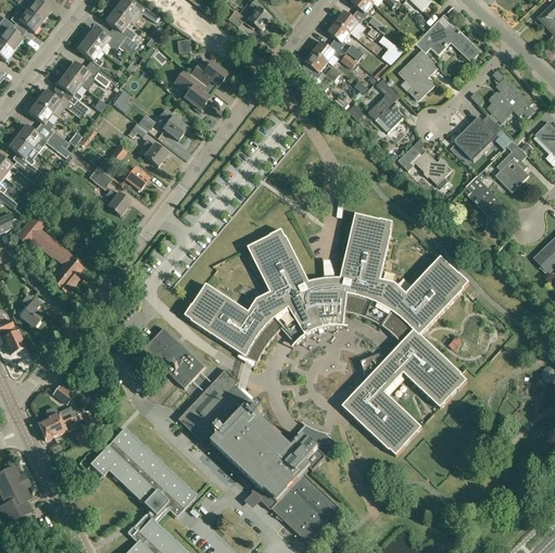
[(32,0),(25,9),(41,22),(50,10),(37,0),(32,0)]
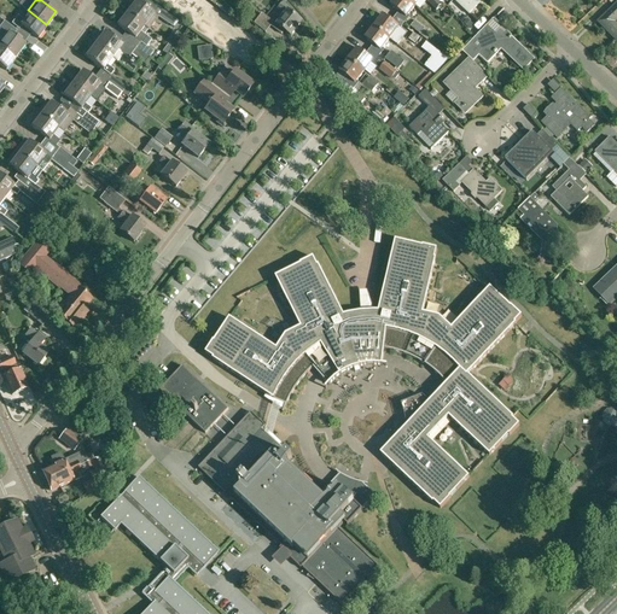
[(132,0),(124,10),(143,23),(146,25),(156,12),(170,22),(175,16),(162,7),(157,4),(152,10),(139,0),(132,0)]
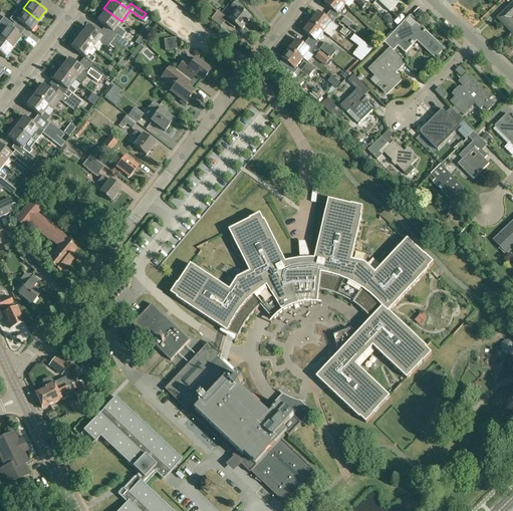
[(176,0),(188,8),(191,4),(185,0),(176,0)]
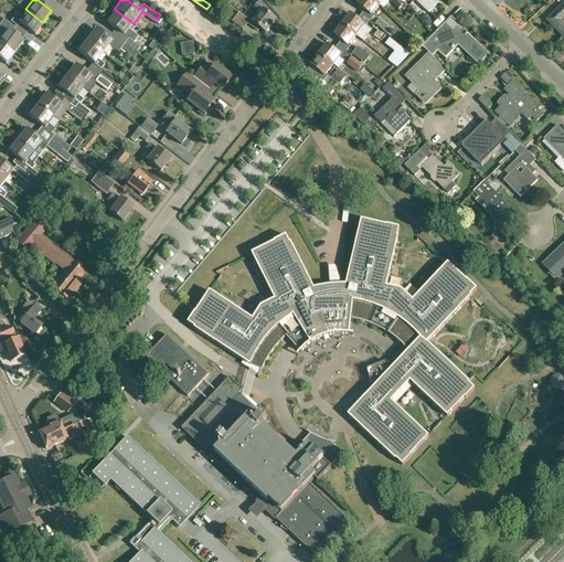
[(256,29),(258,25),(265,30),(275,17),(263,7),(264,4),(257,0),(253,6),(259,11),(253,20),(238,10),(231,19),(242,28),(246,21),(256,29)]
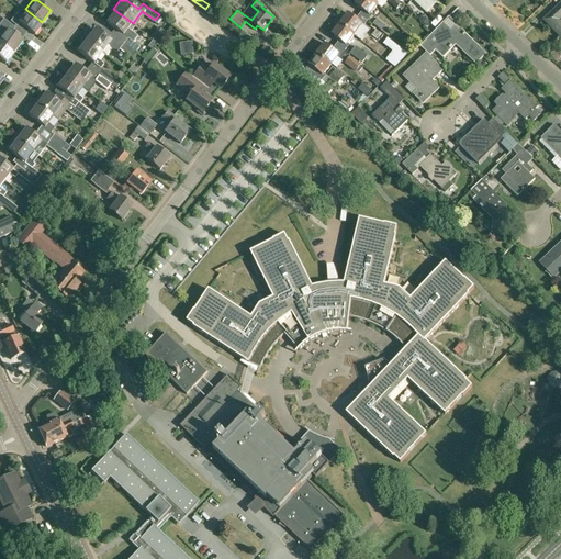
[(376,2),(372,0),(355,0),(354,2),(361,9),(358,13),(366,19),(371,12),(370,10),(376,2)]
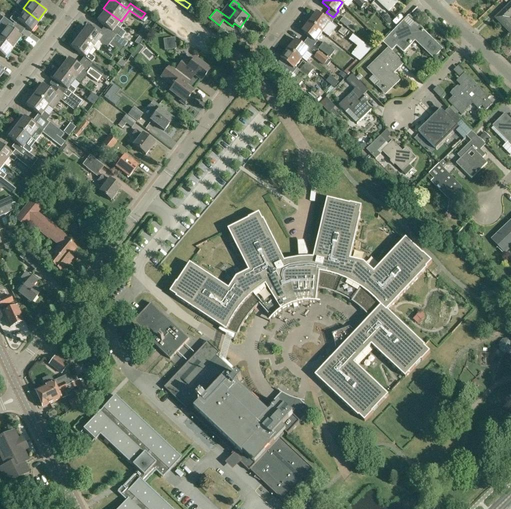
[(377,0),(387,9),(396,0),(377,0)]
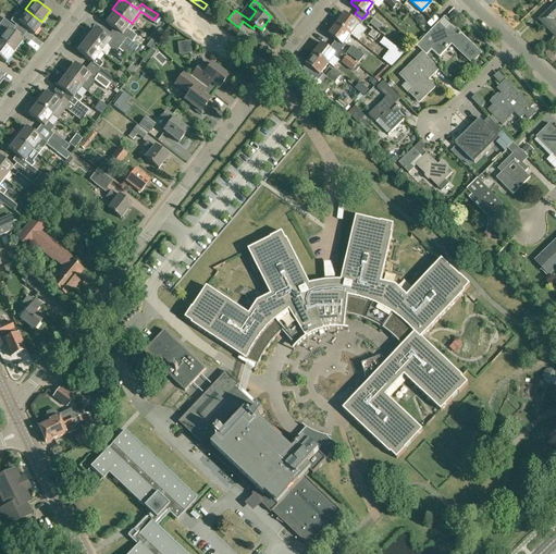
[(555,35),(555,19),(554,17),(555,14),(555,0),(554,0),(539,17),(555,35)]
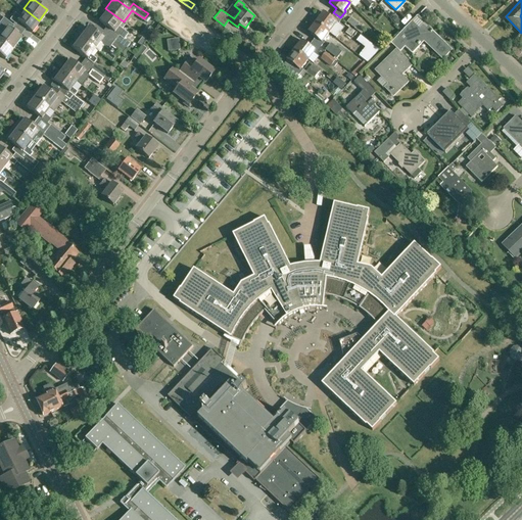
[(39,20),(24,8),(19,15),(13,11),(8,17),(14,22),(16,19),(31,31),(39,20)]
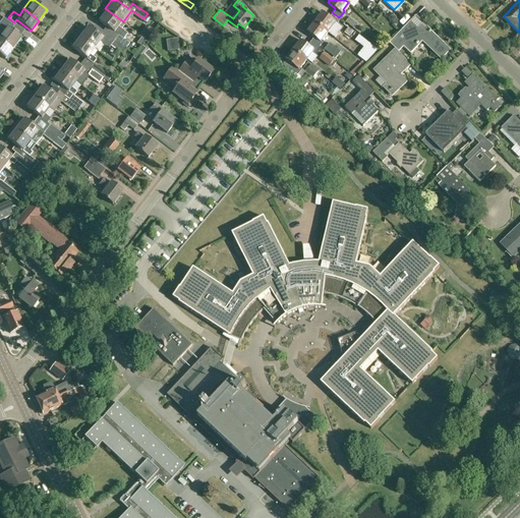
[(120,19),(105,8),(97,18),(116,33),(113,38),(124,46),(127,41),(122,37),(126,32),(116,23),(120,19)]
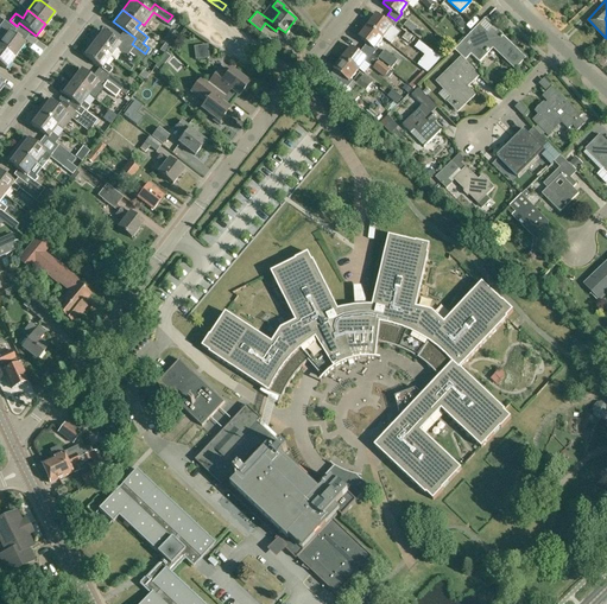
[(396,20),(387,14),(384,19),(375,12),(366,24),(381,36),(389,26),(391,27),(396,20)]
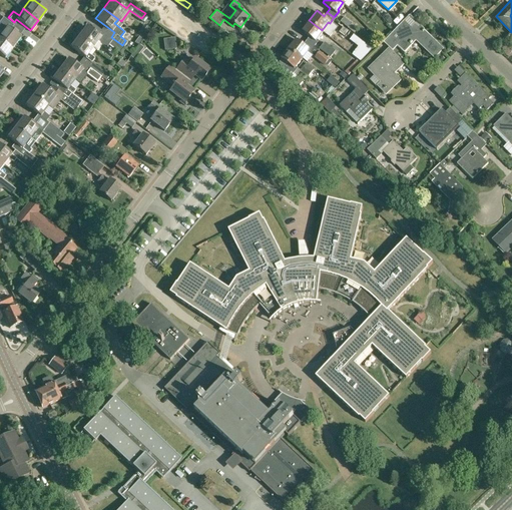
[(390,46),(392,48),(396,43),(404,50),(416,37),(435,55),(443,47),(408,14),(383,40),(390,46)]
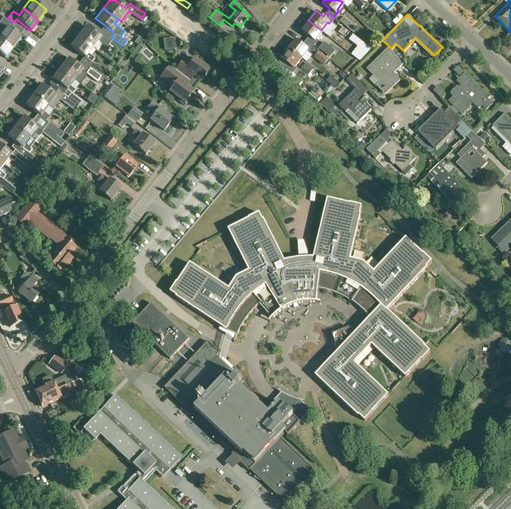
[(346,25),(347,25),(348,26),(352,30),(356,26),(342,15),(339,19),(346,25)]
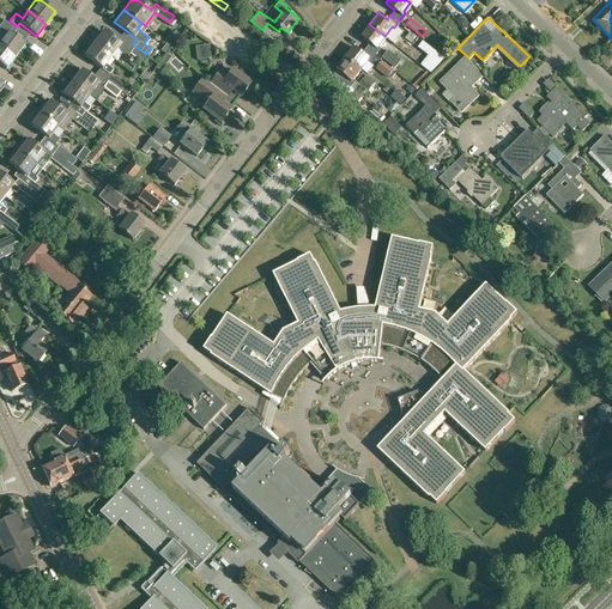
[(0,44),(14,55),(23,43),(11,34),(14,28),(4,19),(0,23),(0,44)]
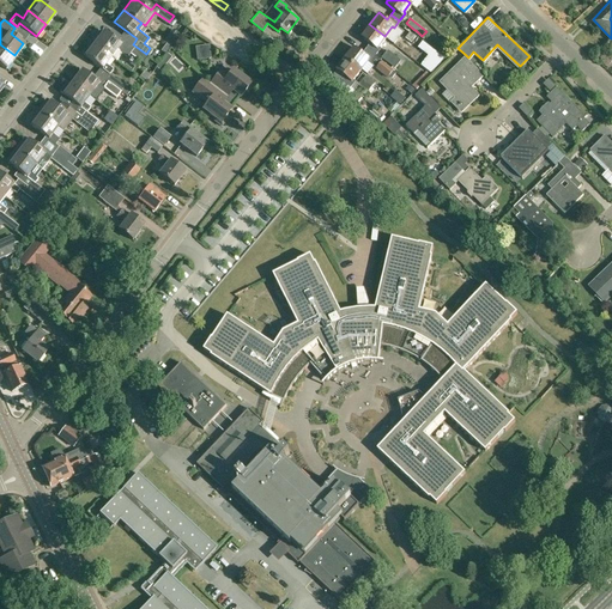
[(385,36),(369,24),(359,36),(369,43),(365,48),(374,54),(380,47),(377,44),(385,36)]
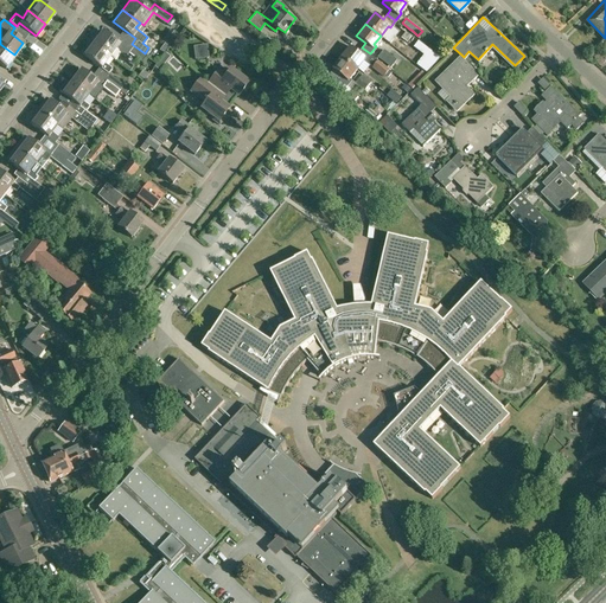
[(406,39),(410,33),(399,25),(395,31),(406,39)]
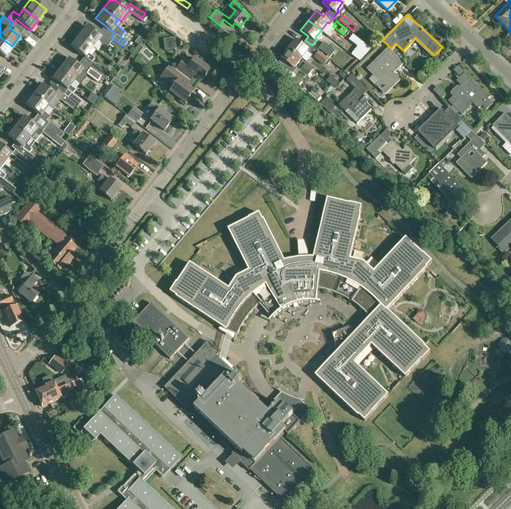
[(80,30),(77,34),(92,46),(97,40),(105,46),(108,42),(118,50),(122,45),(111,37),(109,39),(106,36),(98,29),(96,33),(85,24),(85,25),(83,24),(82,24),(79,28),(79,29),(80,30)]
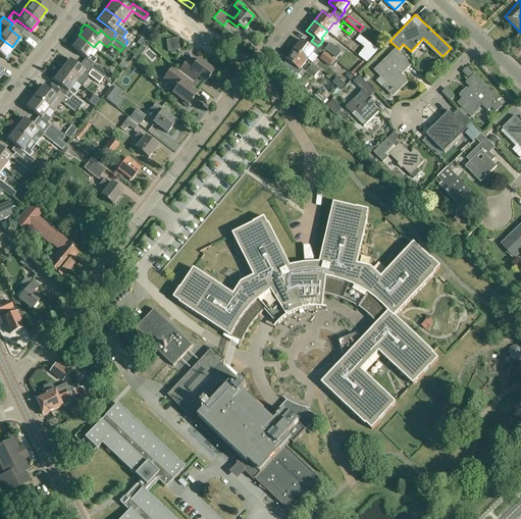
[(94,47),(79,35),(75,40),(74,39),(72,39),(69,43),(69,44),(71,45),(70,46),(86,57),(92,61),(95,57),(89,53),(94,47)]
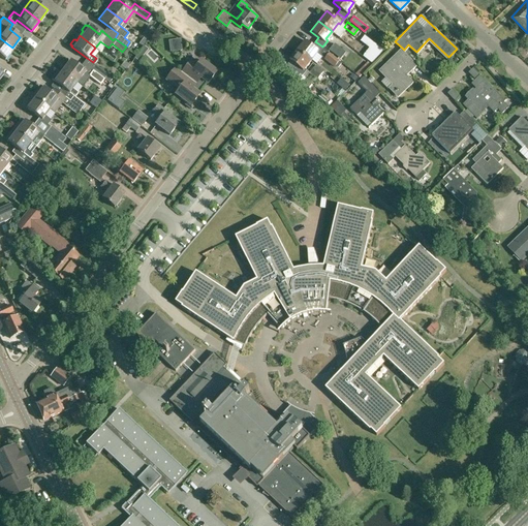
[(0,55),(4,58),(12,48),(0,38),(0,55)]
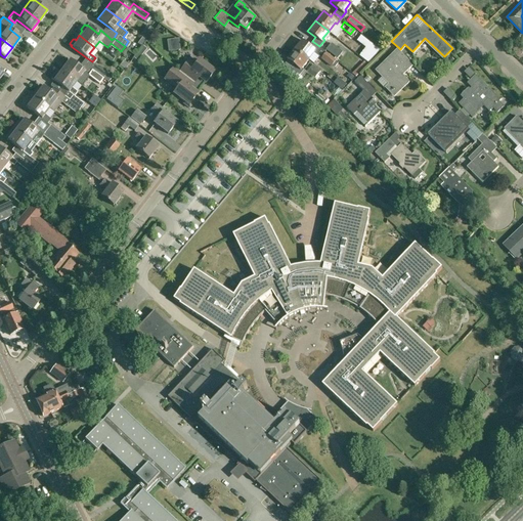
[(302,38),(294,48),(307,58),(313,50),(315,51),(319,46),(312,41),(309,44),(302,38)]
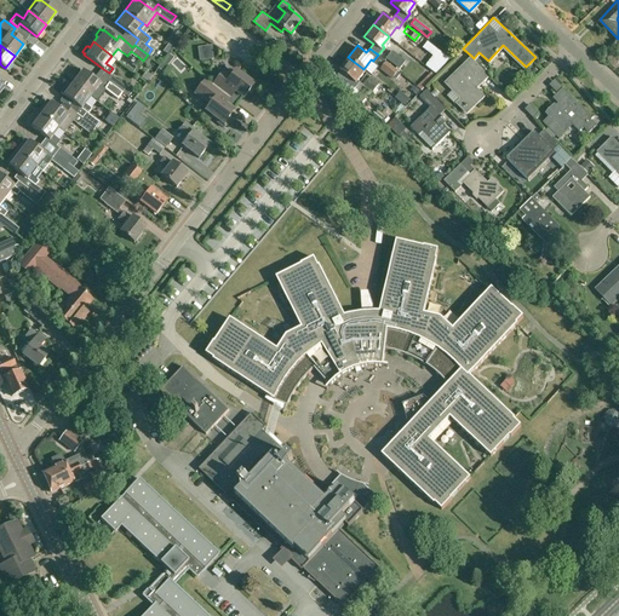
[(405,59),(401,56),(391,49),(385,56),(399,67),(405,59)]
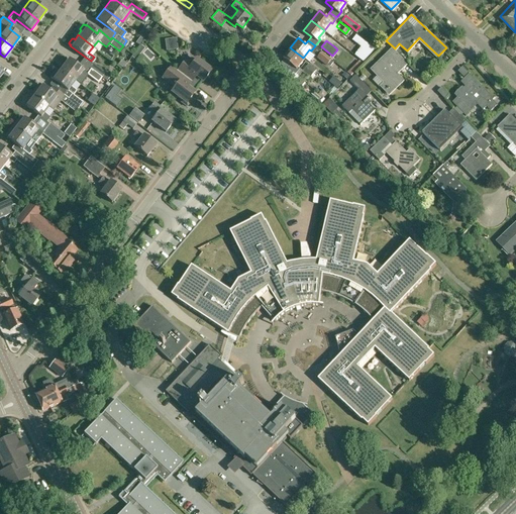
[(395,48),(393,46),(372,68),(377,73),(385,81),(381,85),(389,92),(402,78),(397,73),(407,62),(395,48)]
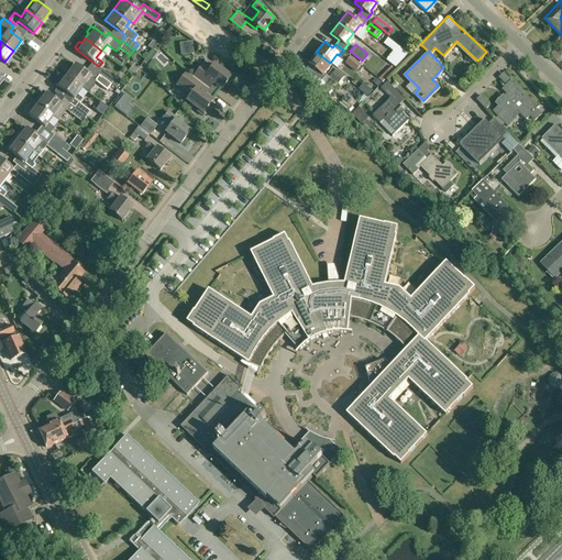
[(330,63),(316,52),(307,63),(316,69),(312,73),(320,78),(324,73),(323,72),(330,63)]
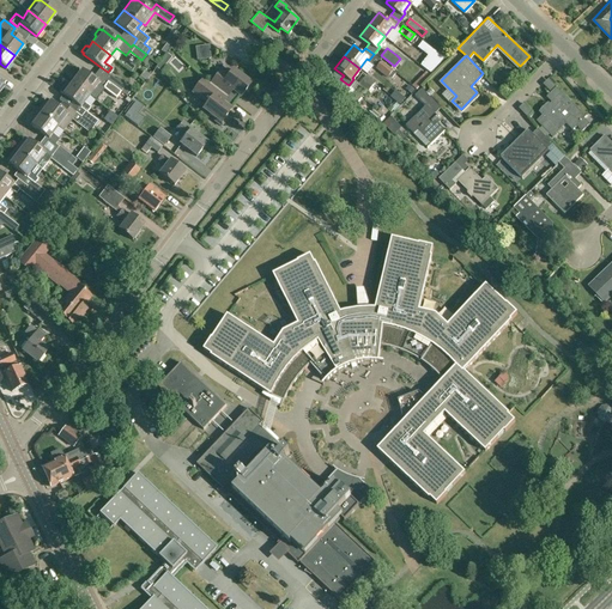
[(161,59),(155,66),(159,69),(164,62),(161,59)]
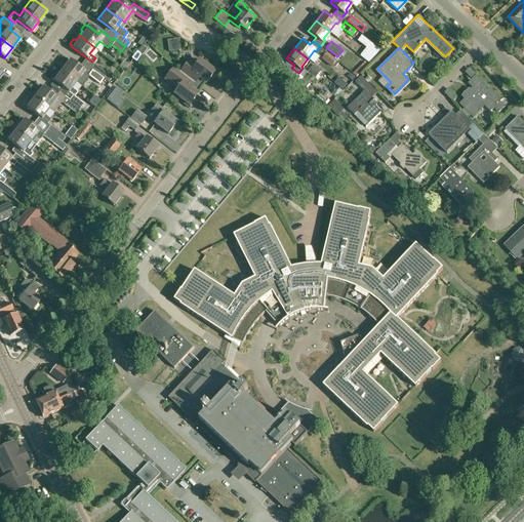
[(336,58),(326,51),(322,56),(331,65),(336,58)]
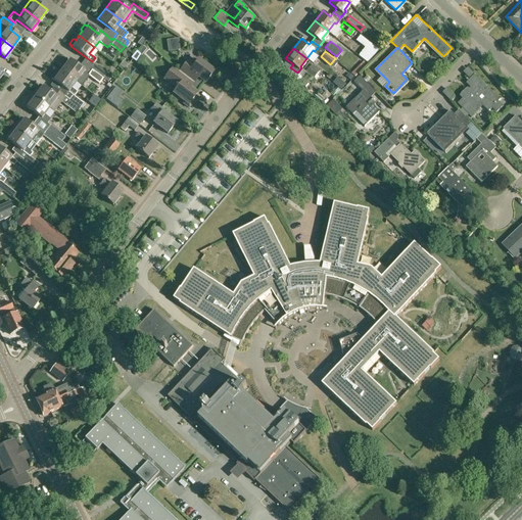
[(59,68),(75,80),(80,73),(83,76),(86,72),(83,69),(67,58),(59,68)]
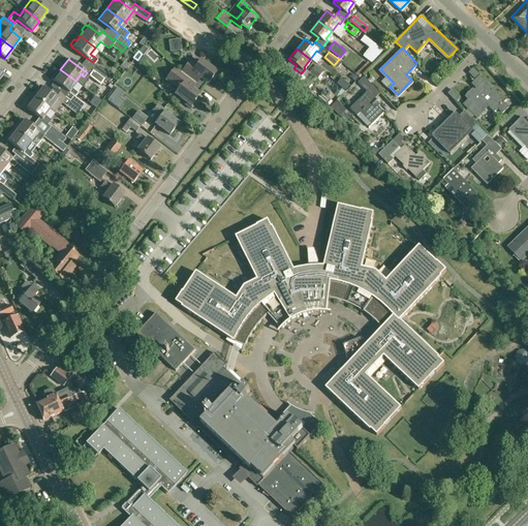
[(180,70),(192,80),(196,73),(207,82),(211,75),(213,76),(218,70),(211,65),(210,67),(199,59),(195,64),(188,59),(180,70)]
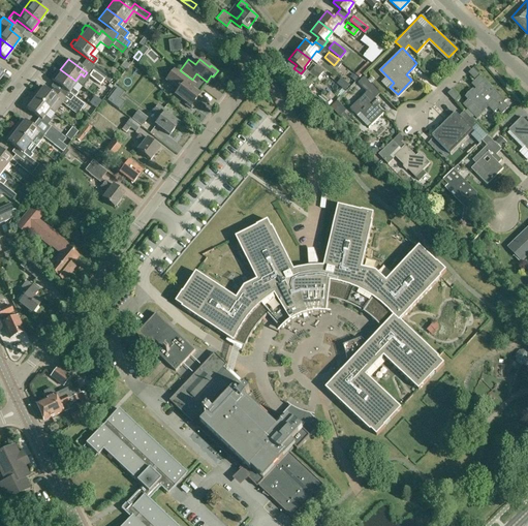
[(359,75),(371,63),(369,61),(356,73),(359,75)]
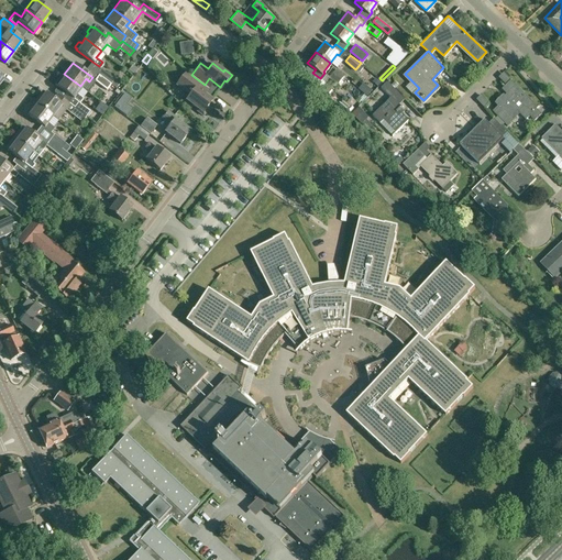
[(337,81),(344,74),(335,67),(329,75),(337,81)]
